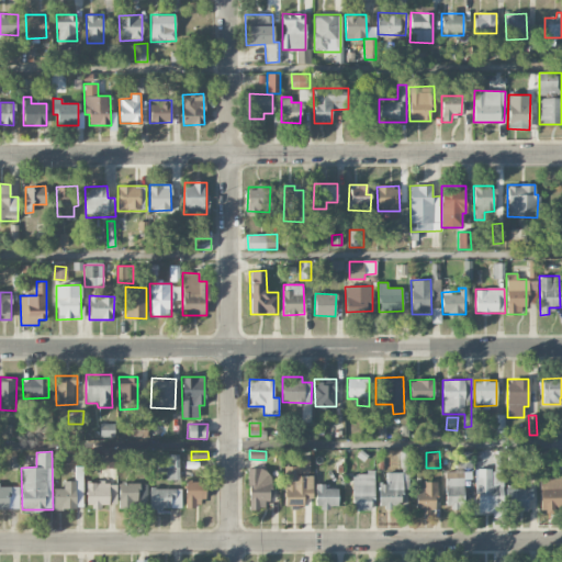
[(472,451),(457,451),(458,468),(472,468),(472,451)]
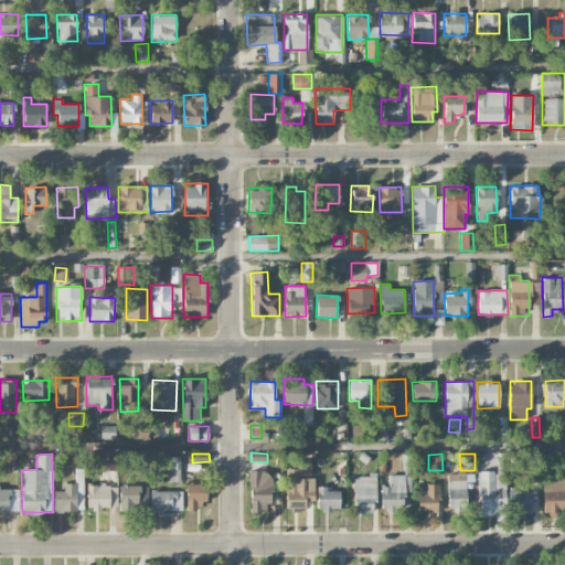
[(180,483),(181,457),(167,456),(166,482),(180,483)]
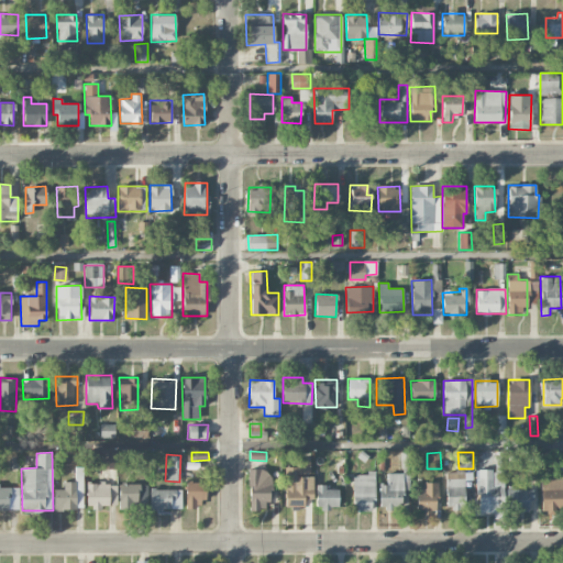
[(310,460),(294,459),(294,467),(285,467),(285,508),(304,508),(304,499),(313,499),(313,475),(310,475),(310,460)]
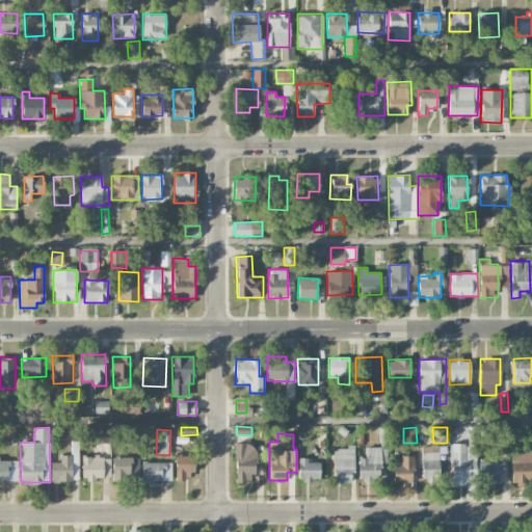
[(78,481),(79,442),(72,441),(71,455),(60,455),(59,462),(51,461),(50,481),(78,481)]
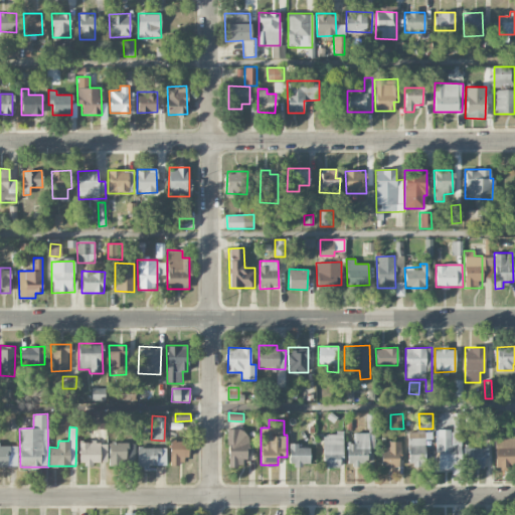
[(438,470),(460,470),(460,444),(457,444),(456,430),(437,431),(438,443),(438,470)]
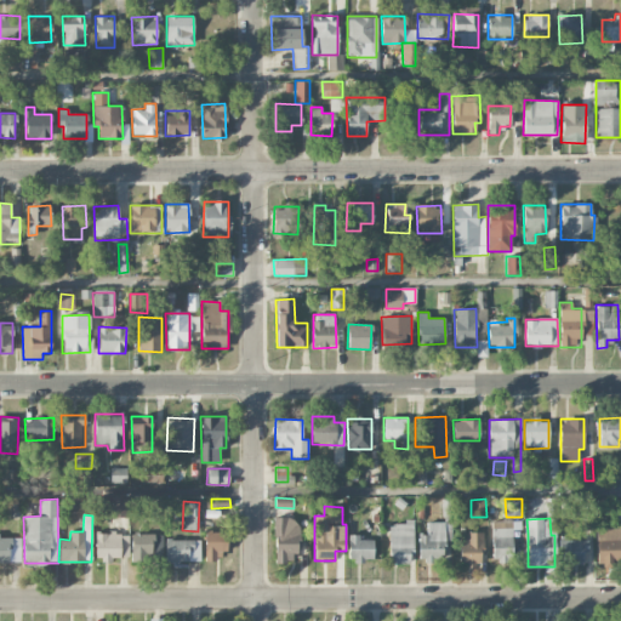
[(274,562),(297,563),(298,519),(275,519),(274,562)]
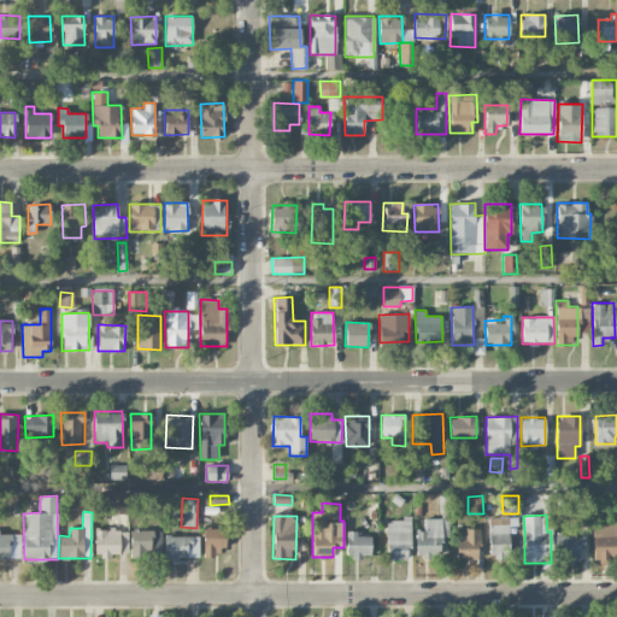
[(387,559),(410,560),(411,516),(401,516),(401,521),(387,521),(387,559)]
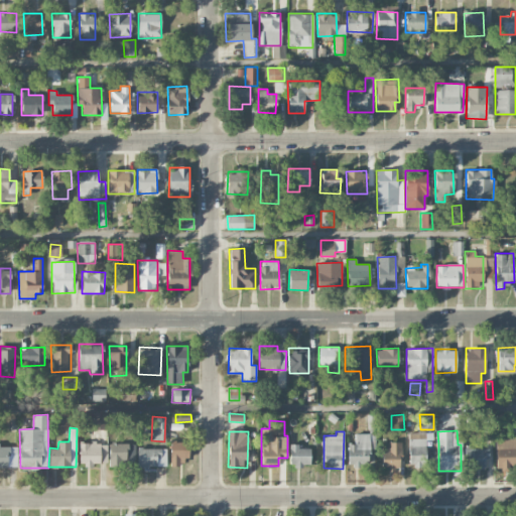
[(348,443),(348,466),(371,466),(370,433),(355,433),(355,443),(348,443)]
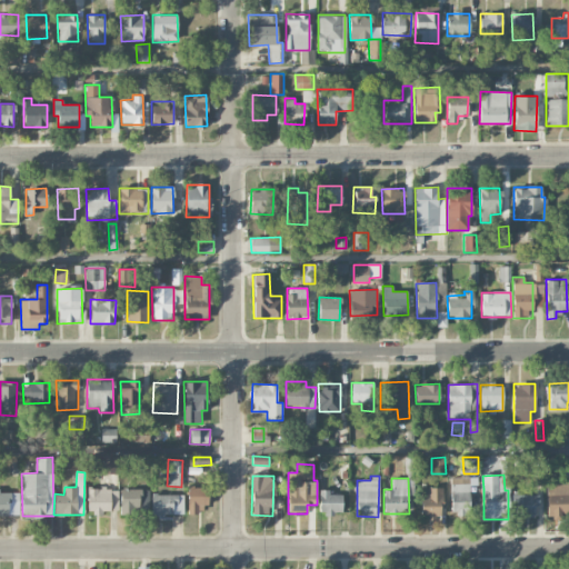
[(451,482),(450,515),(468,516),(468,482),(451,482)]
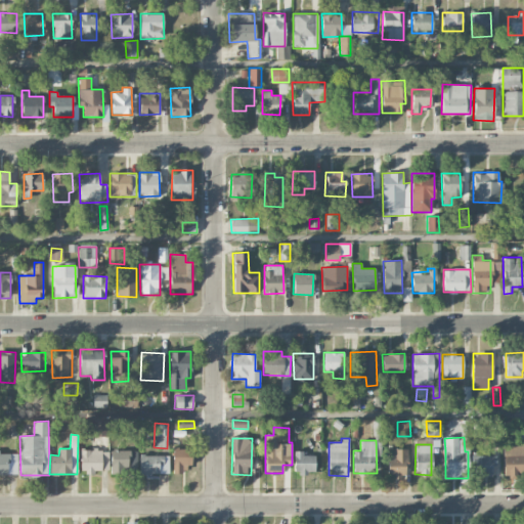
[(523,452),(523,453),(523,445),(503,445),(504,476),(523,474),(523,452)]
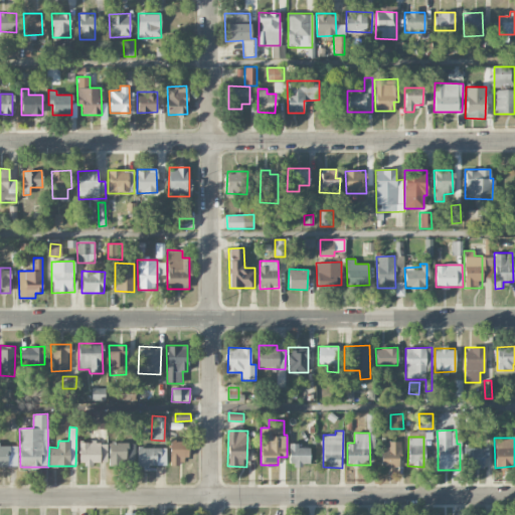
[(170,464),(187,464),(187,441),(170,441),(170,464)]
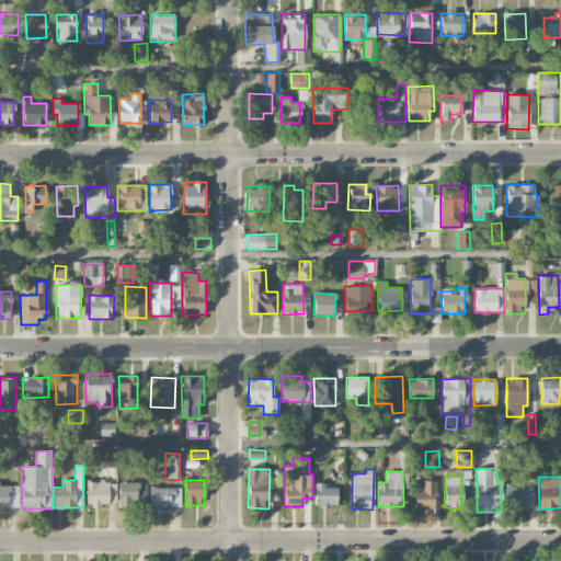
[(434,480),(415,481),(415,513),(435,512),(434,480)]
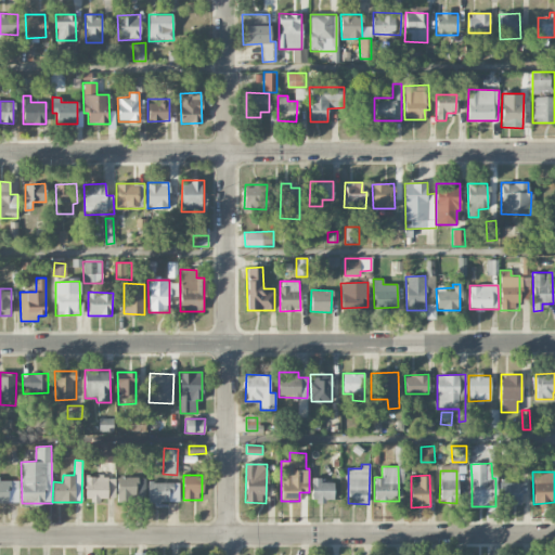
[(86,477),(86,500),(113,499),(112,476),(86,477)]
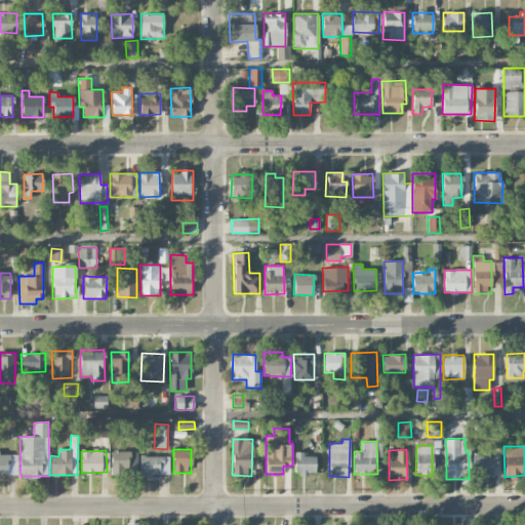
[(112,474),(137,474),(137,451),(112,451),(112,474)]
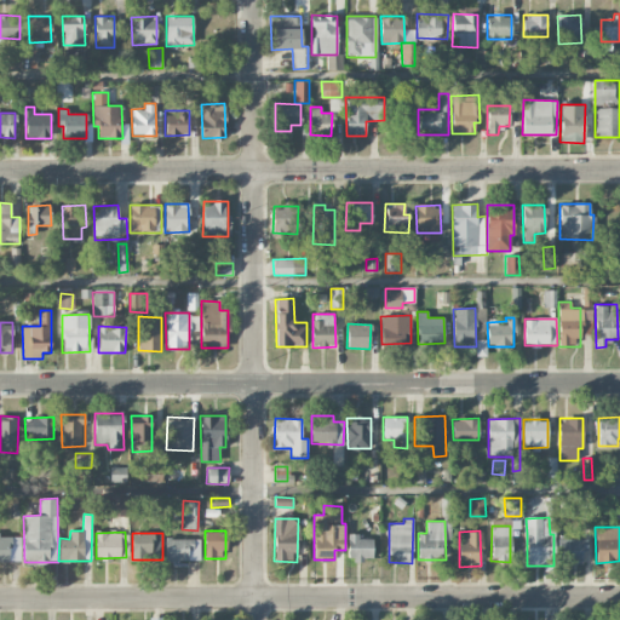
[(373,539),(359,539),(359,534),(348,533),(348,560),(372,560),(373,539)]
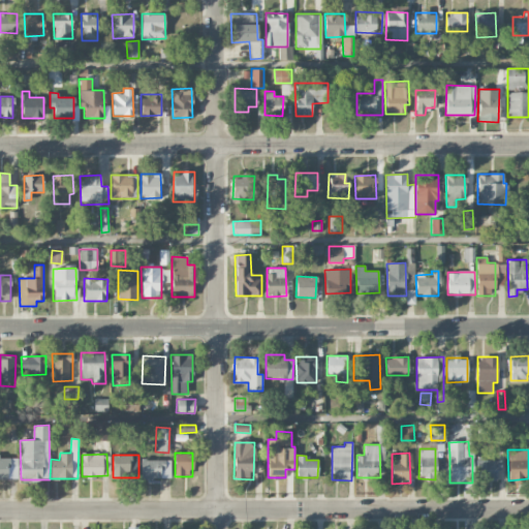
[(18,456),(0,456),(0,478),(18,478),(18,456)]
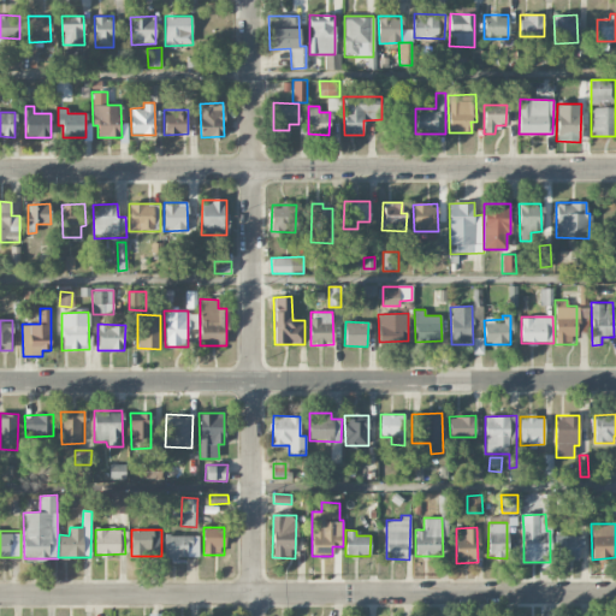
[(165,557),(199,557),(199,534),(164,535),(165,557)]
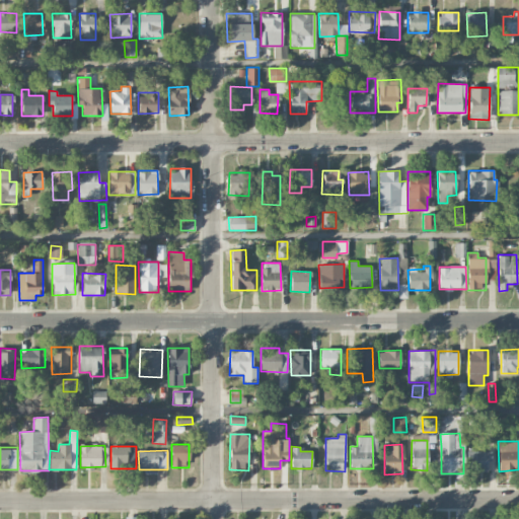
[(490,471),(490,451),(470,451),(470,471),(490,471)]
